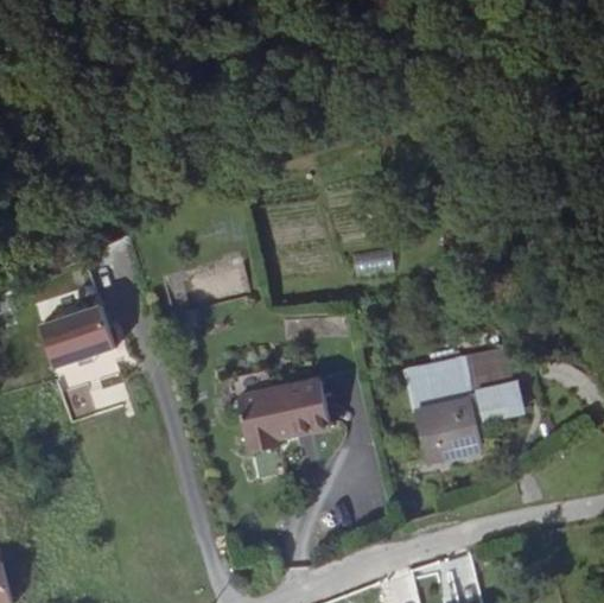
[(351,271),(390,265),(387,245),(348,249),(351,271)]
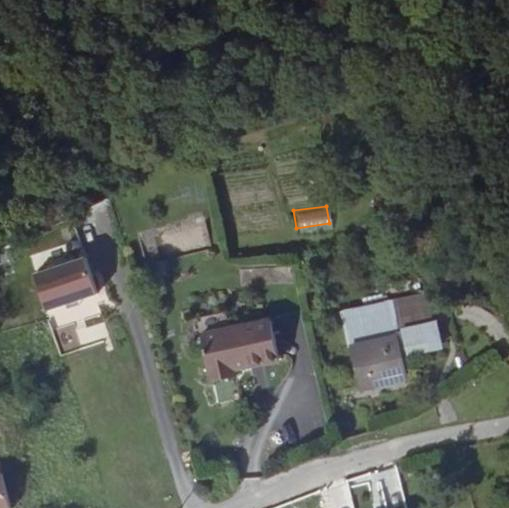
[(83,255),(32,272),(45,310),(96,293),(83,255)]
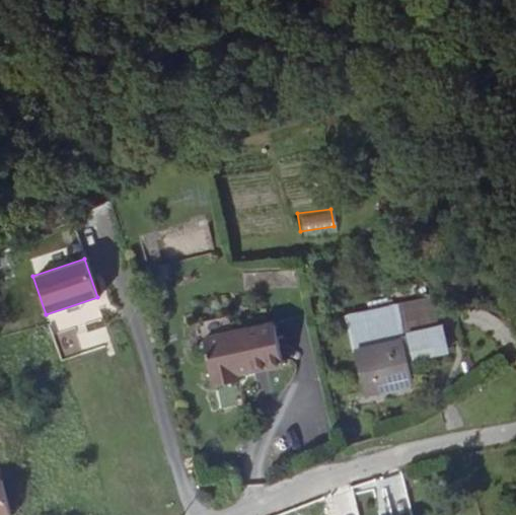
[(275,322),(216,333),(228,379),(236,378),(235,369),(282,361),(275,322)]
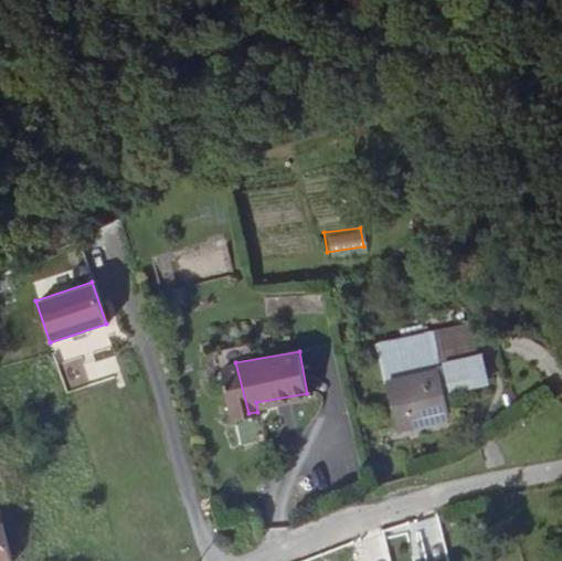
[(248,413),(235,362),(222,364),(231,415),(248,413)]
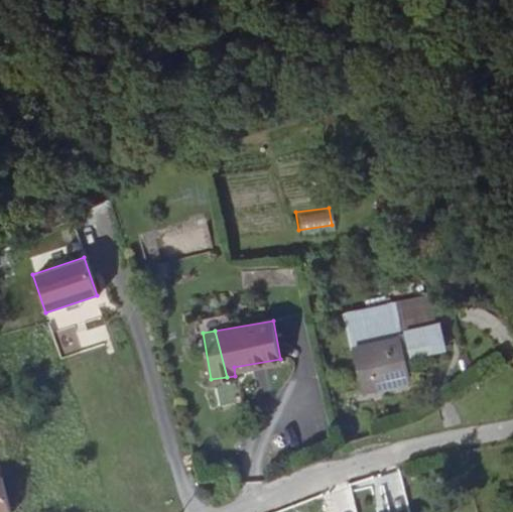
[(399,334),(406,376),(413,375),(406,333),(399,334)]
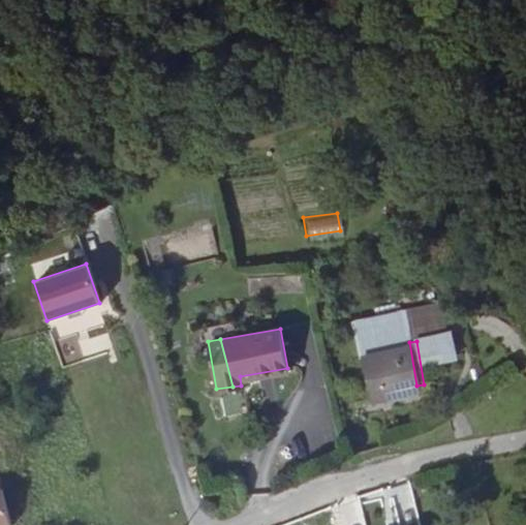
[(359,350),(366,394),(416,385),(409,342),(359,350)]
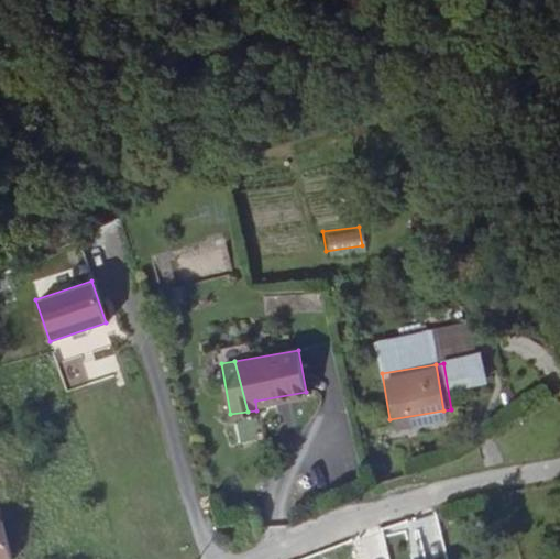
[(11,558),(1,517),(0,517),(0,558),(11,558)]
